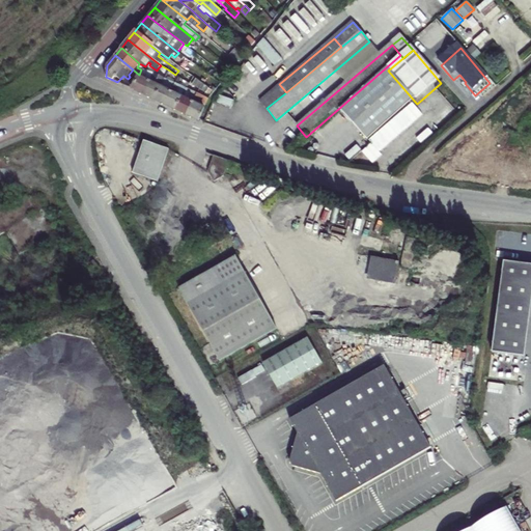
[(161,65),(158,68),(167,74),(168,70),(161,65)]
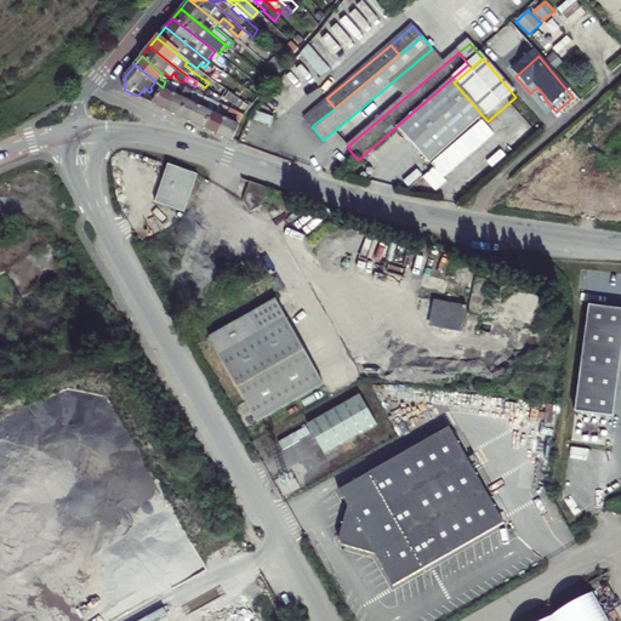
[(163,87),(154,104),(167,110),(180,86),(167,80),(166,80),(165,81),(163,87)]
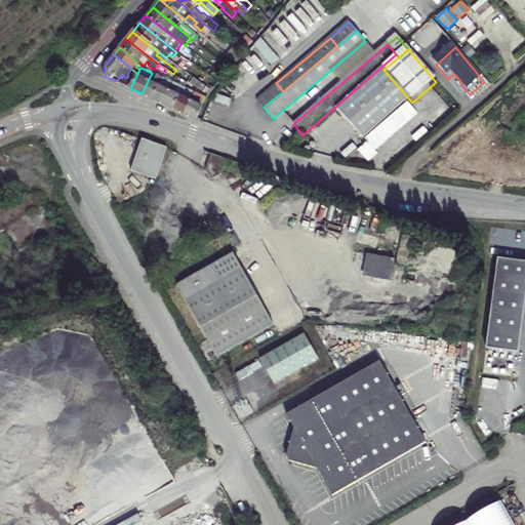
[(121,84),(130,88),(137,74),(131,69),(127,74),(128,76),(126,78),(121,84)]
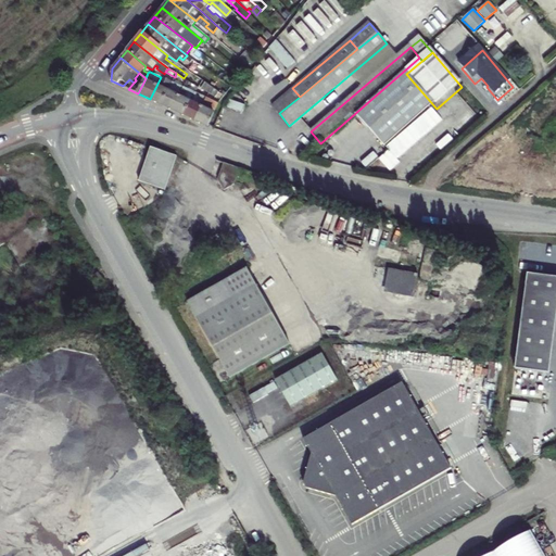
[(176,73),(175,77),(186,84),(188,80),(184,78),(176,73)]
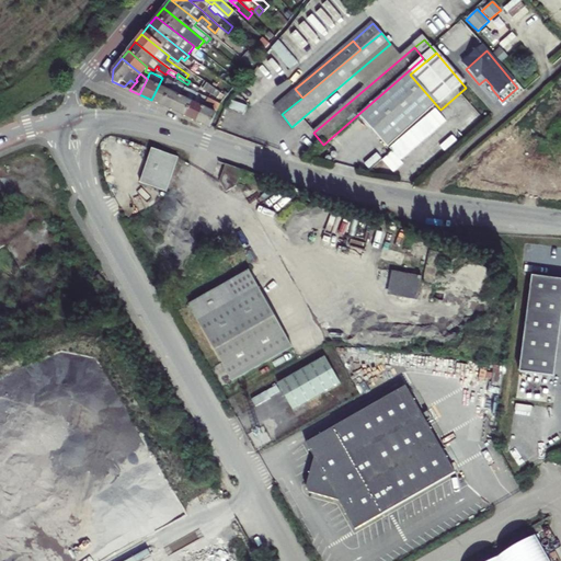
[(439,109),(410,75),(359,117),(388,150),(439,109)]
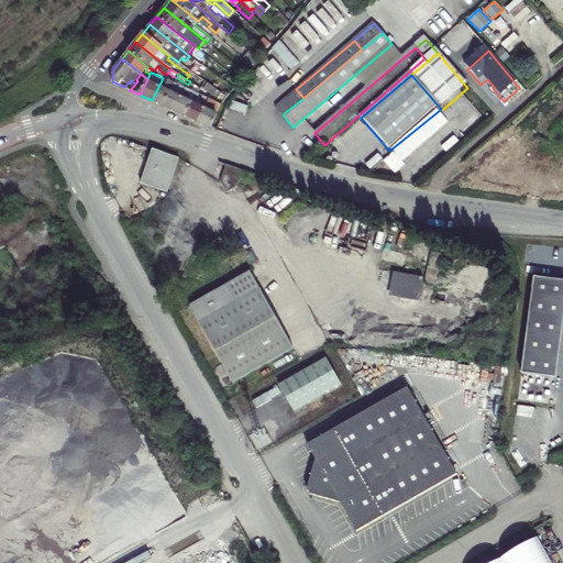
[(164,106),(174,84),(163,78),(152,100),(164,106)]
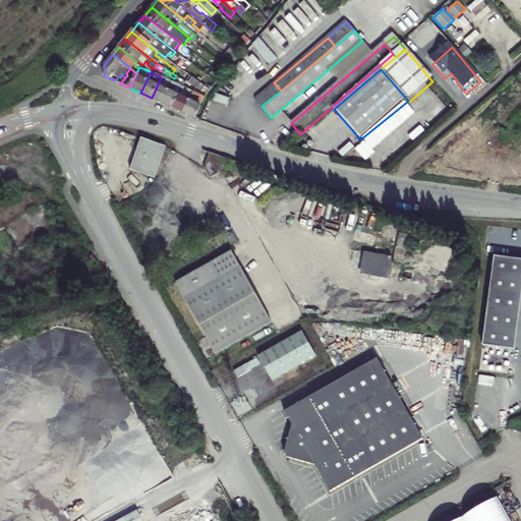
[(172,81),(161,77),(152,98),(162,103),(172,81)]
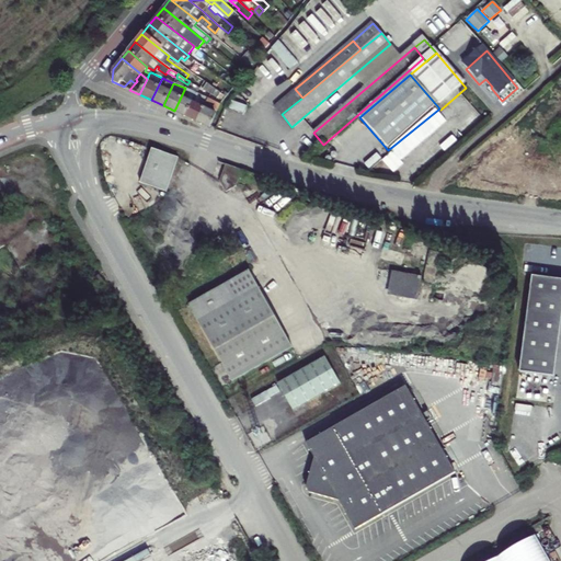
[(210,94),(214,88),(209,84),(205,91),(210,94)]
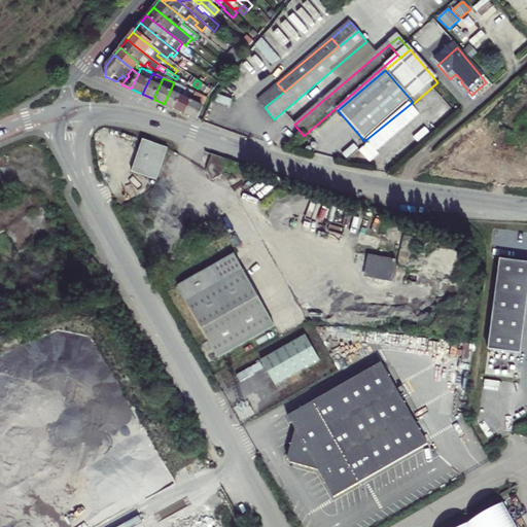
[(184,88),(174,82),(164,104),(174,109),(184,88)]
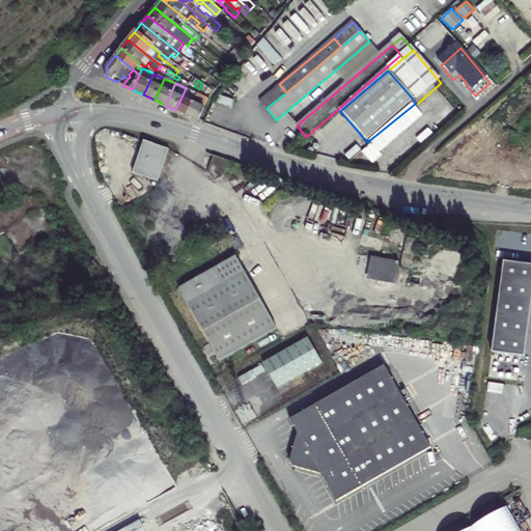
[(202,83),(199,89),(210,96),(214,91),(202,83)]
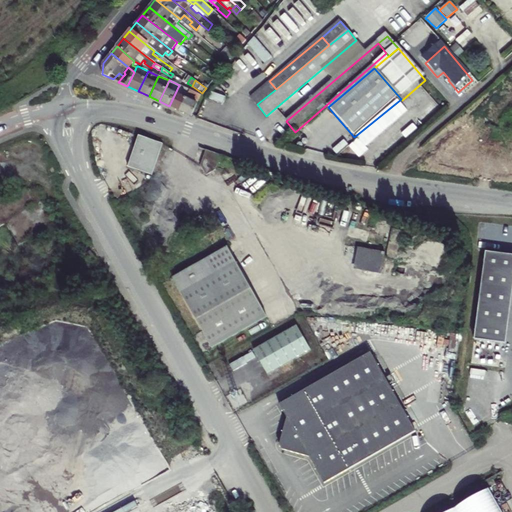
[(257,104),(276,89),(269,81),(251,97),(257,104)]
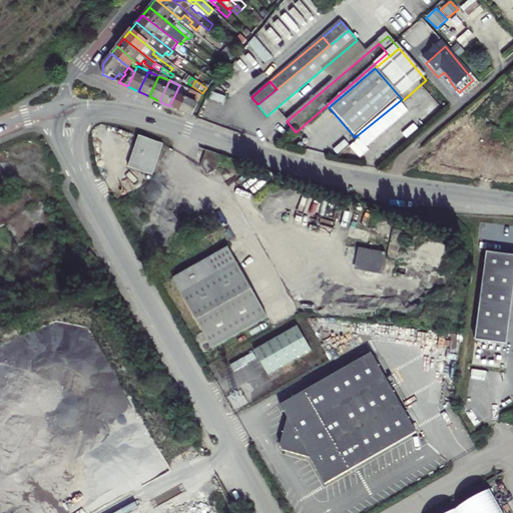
[(190,90),(179,85),(169,106),(180,111),(190,90)]
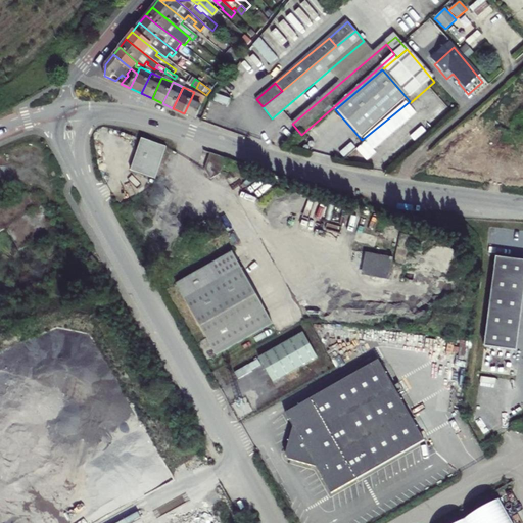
[(184,113),(195,119),(204,97),(194,92),(184,113)]
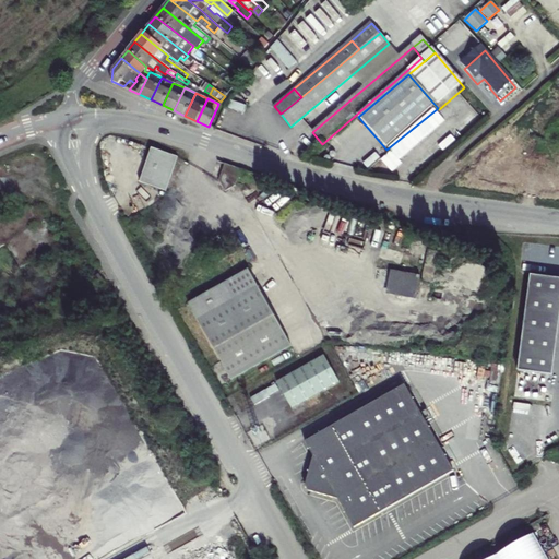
[(178,157),(152,149),(139,182),(166,192),(178,157)]
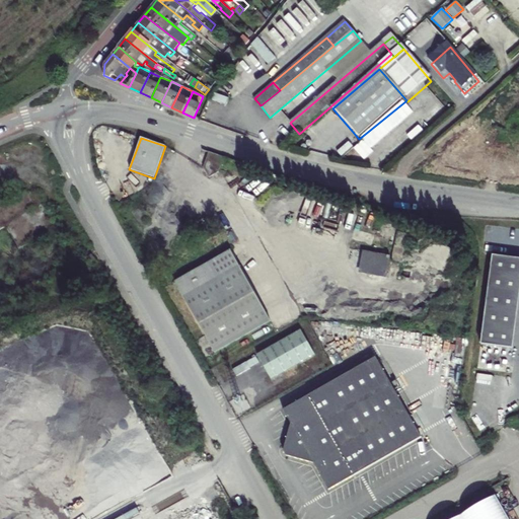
[(224,157),(209,152),(203,167),(208,178),(219,171),(224,157)]
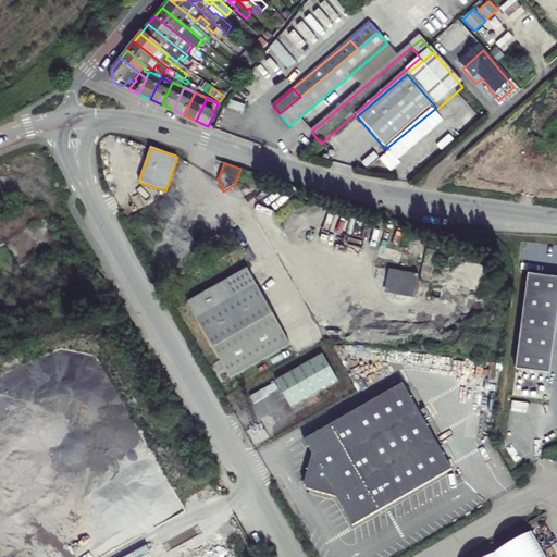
[(246,268),(222,282),(232,298),(256,285),(246,268)]
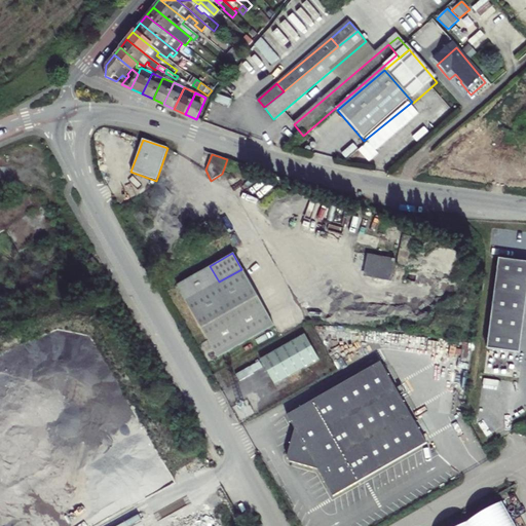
[(364,279),(392,282),(395,259),(366,257),(364,279)]
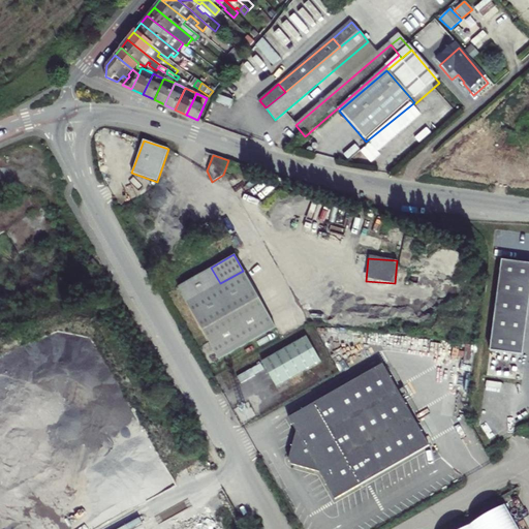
[(94,259),(88,263),(93,273),(99,269),(94,259)]
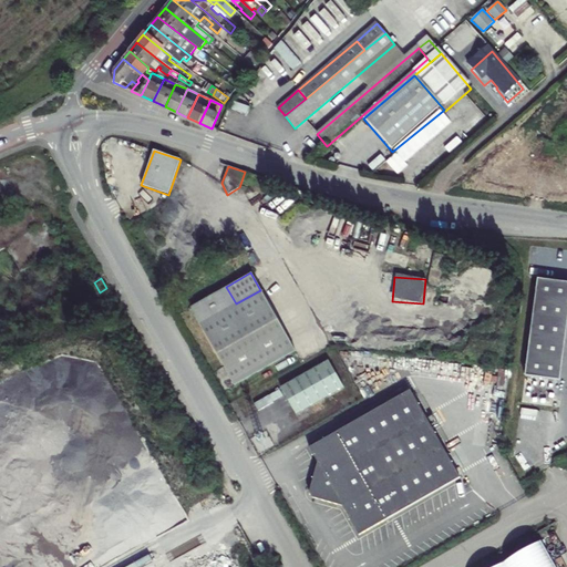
[(526,377),(560,381),(566,330),(566,282),(538,279),(526,377)]
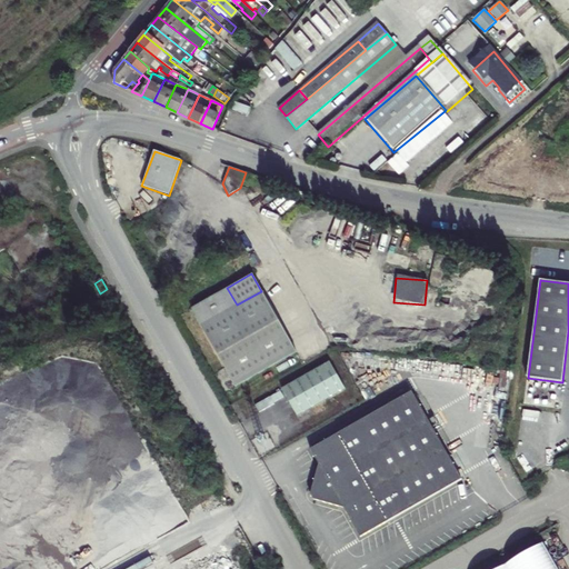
[(235,387),(296,352),(261,291),(237,305),(227,288),(190,309),(235,387)]
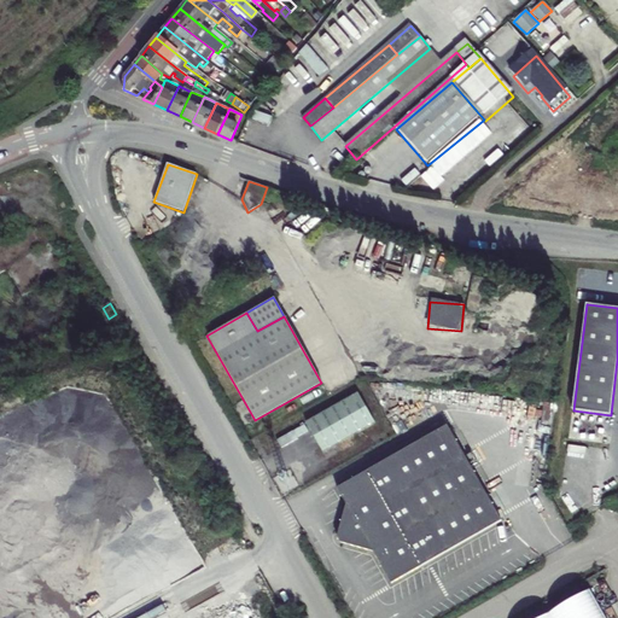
[(375,423),(357,391),(304,420),(322,452),(375,423)]
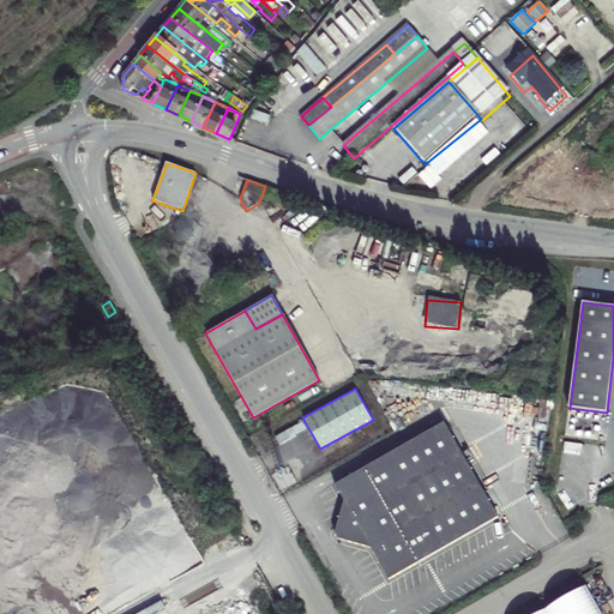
[(342,499),(335,530),(337,535),(368,546),(386,577),(495,515),(443,421),(332,483),(342,499)]
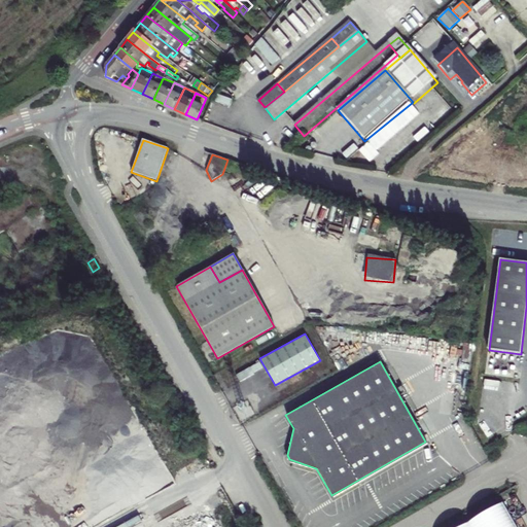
[(199,526),(187,503),(139,526),(199,526)]
